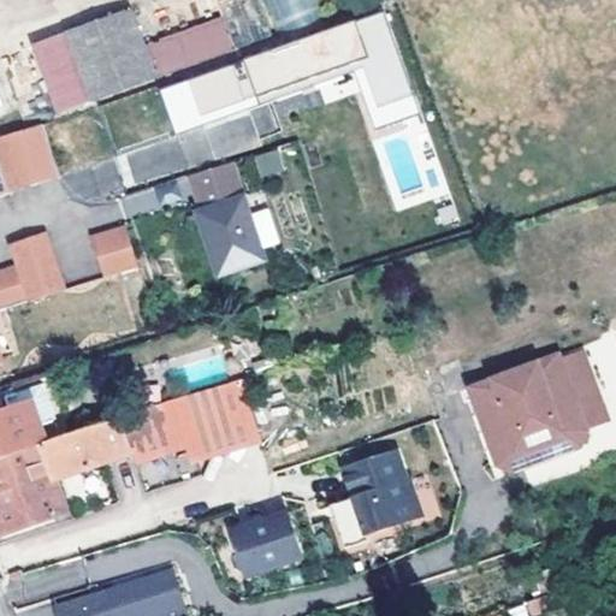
[(254,0),(212,0),(218,17),(230,49),(267,36),(254,0)]
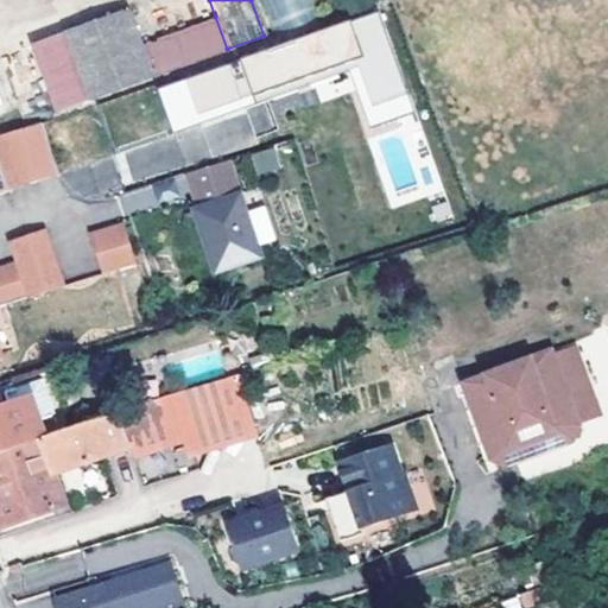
[(137,45),(125,10),(31,43),(55,111),(227,49),(215,17),(137,45)]
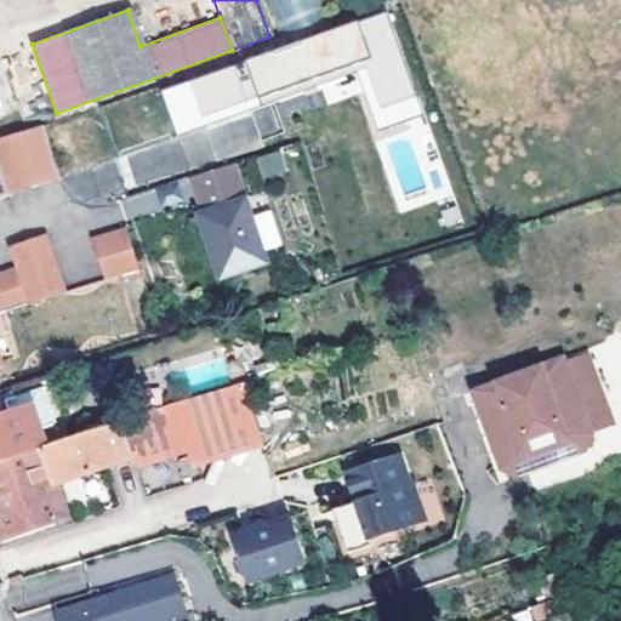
[(393,18),(160,79),(174,132),(322,93),(325,104),(365,93),(375,127),(419,115),(393,18)]
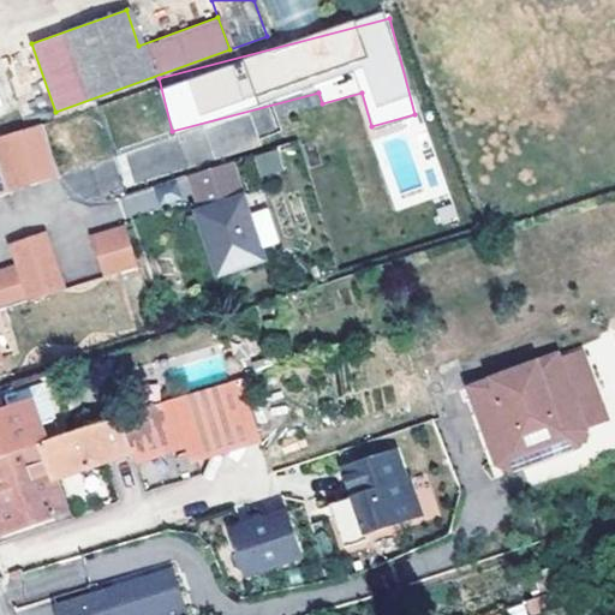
[(269,106),(252,111),(260,133),(276,129),(269,106)]
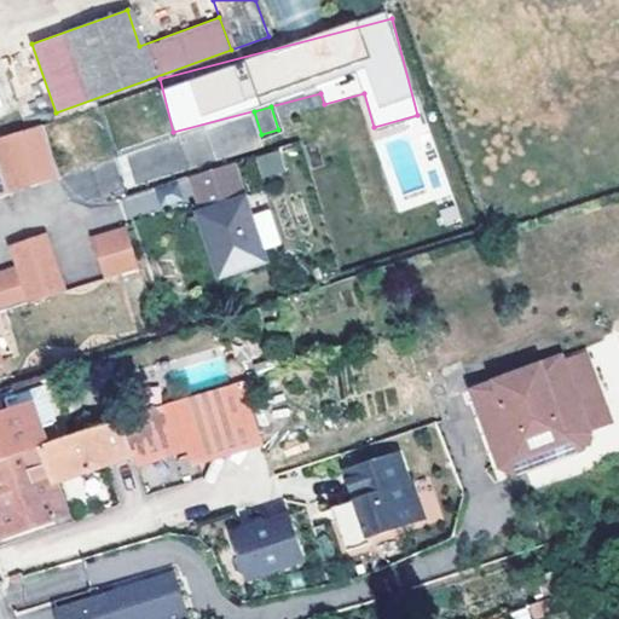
[(41,123),(0,138),(0,156),(11,192),(61,175),(41,123)]
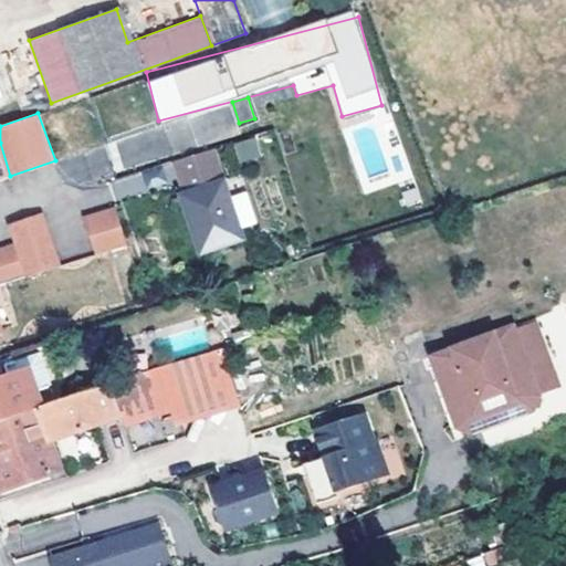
[(255,139),(238,145),(242,160),(260,155),(255,139)]
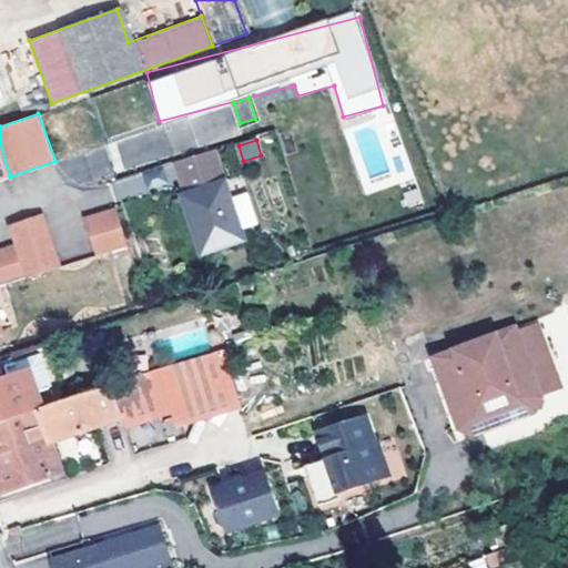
[(0,180),(10,176),(0,143),(0,180)]
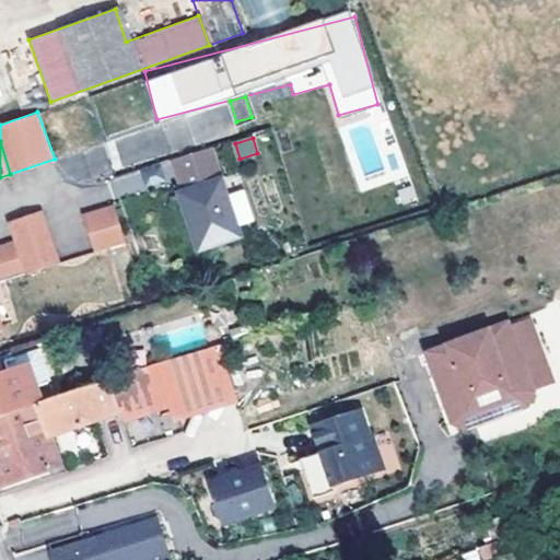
[(184,191),(181,191),(200,247),(240,234),(236,226),(226,195),(210,149),(173,160),(184,191)]
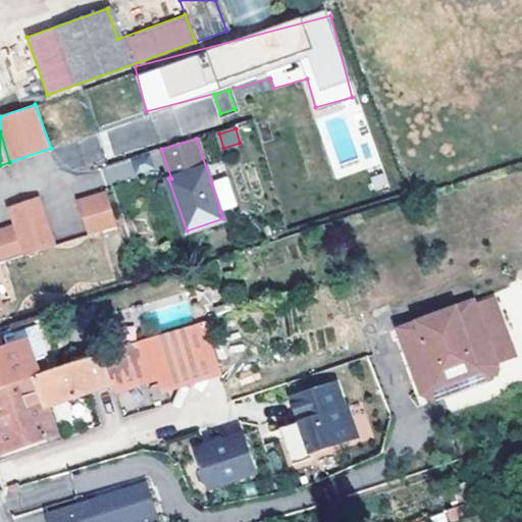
[(103,163),(107,183),(162,170),(158,152),(103,163)]
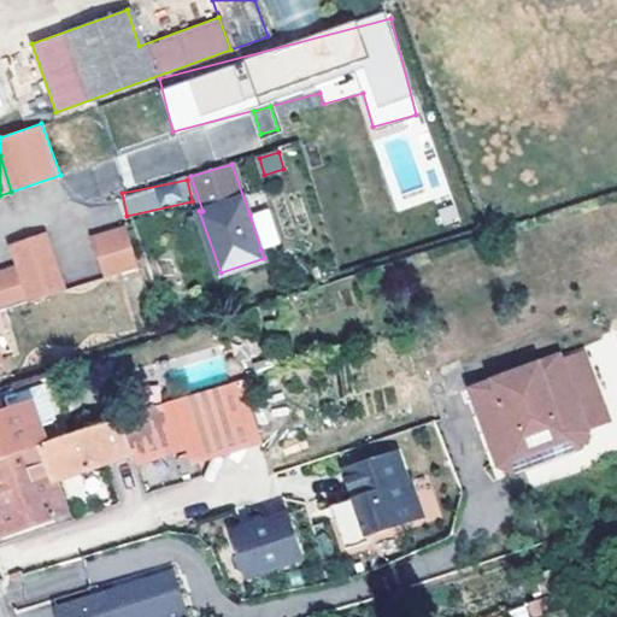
[(269,209),(250,215),(260,250),(281,242),(269,209)]
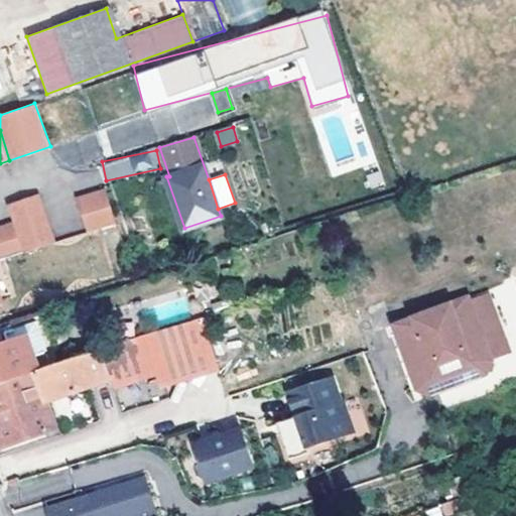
[(106,189),(77,199),(87,232),(116,223),(106,189)]
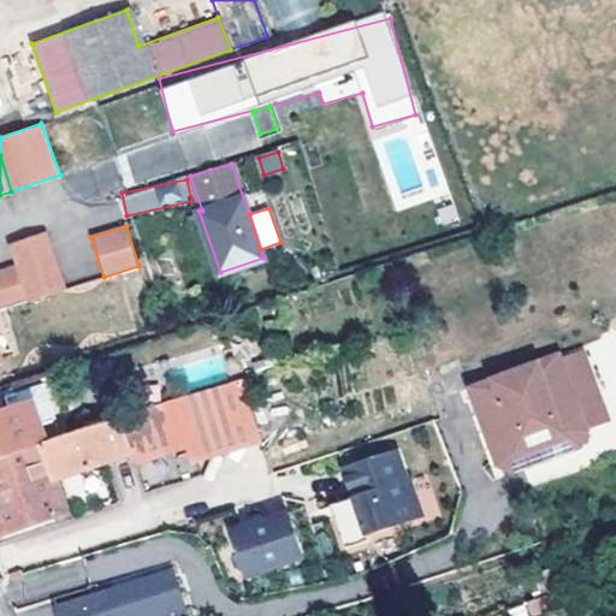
[(0,270),(0,311),(65,290),(46,232),(10,244),(17,265),(0,270)]
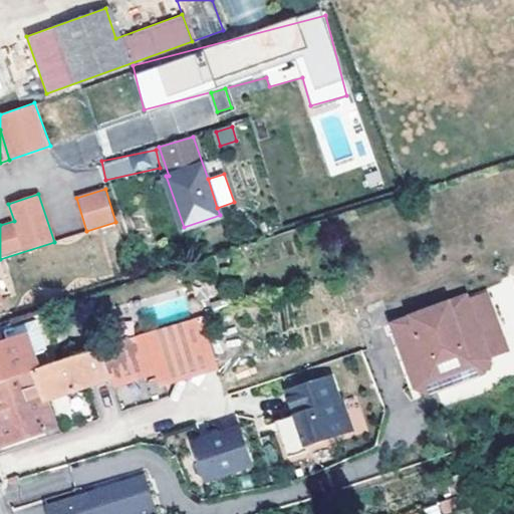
[(0,299),(11,296),(0,265),(0,299)]
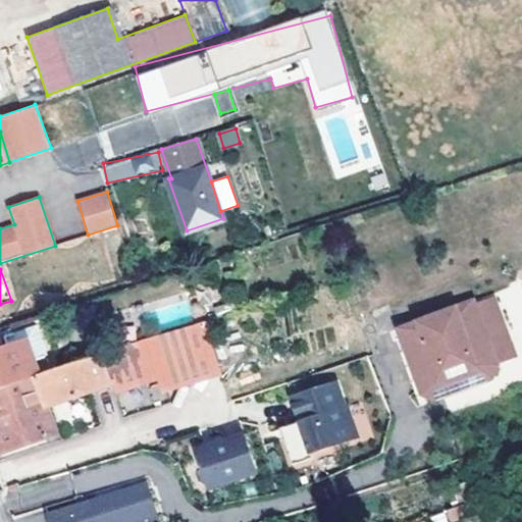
[(230,301),(218,305),(221,313),(232,310),(230,301)]
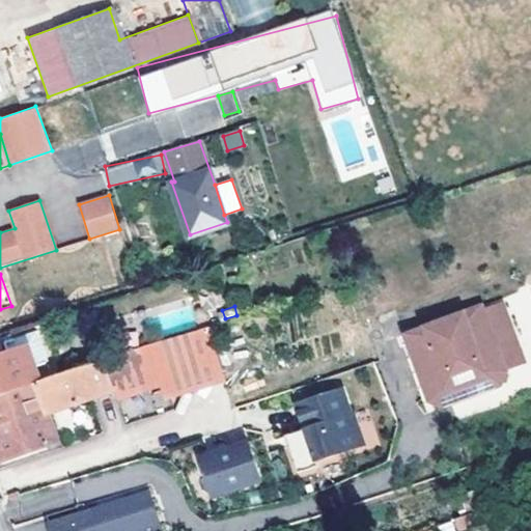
[(502,308),(482,315),(507,380),(527,371),(502,308)]
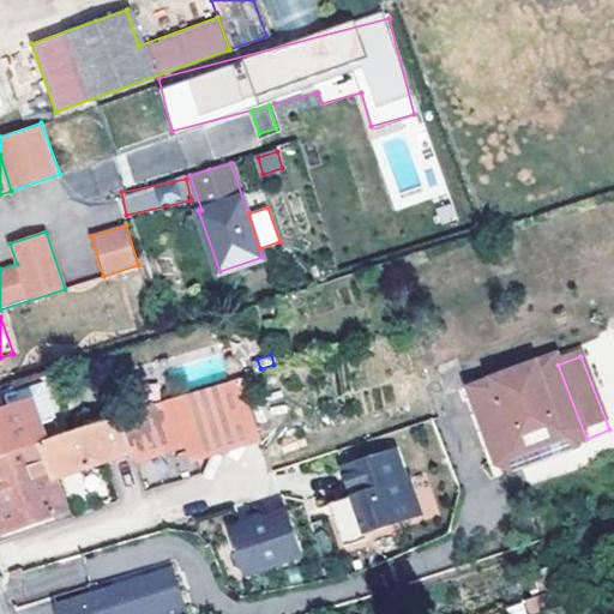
[(468,399),(498,474),(518,485),(579,462),(587,439),(558,365),(468,399)]
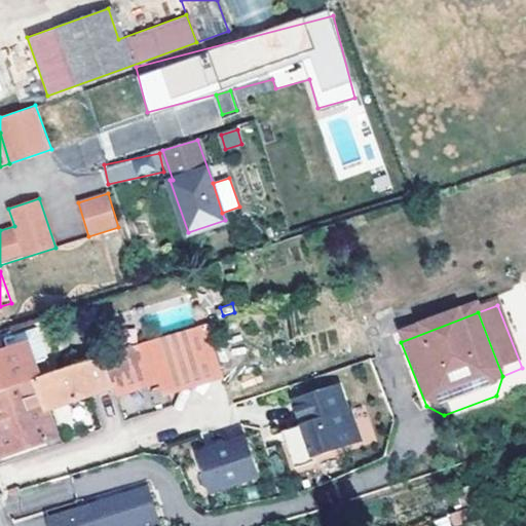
[(62,393),(65,404),(113,388),(112,386),(160,370),(164,379),(225,360),(212,321),(51,373),(49,374),(55,396),(62,393)]
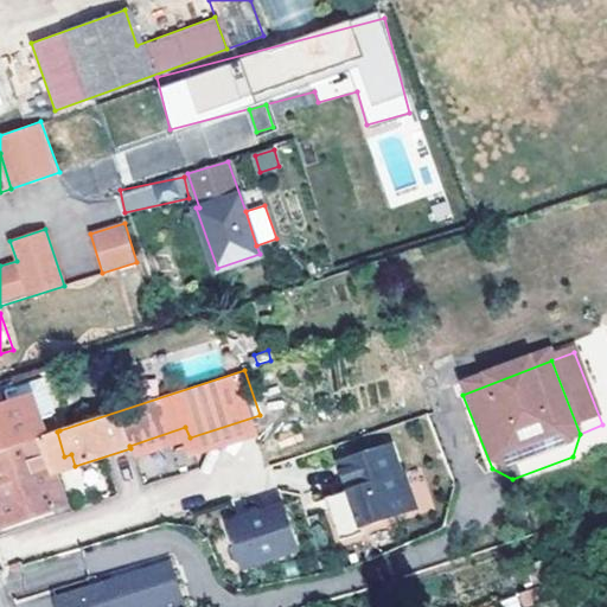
[(0,451),(46,435),(40,419),(55,415),(40,378),(6,389),(11,403),(0,407),(0,451)]
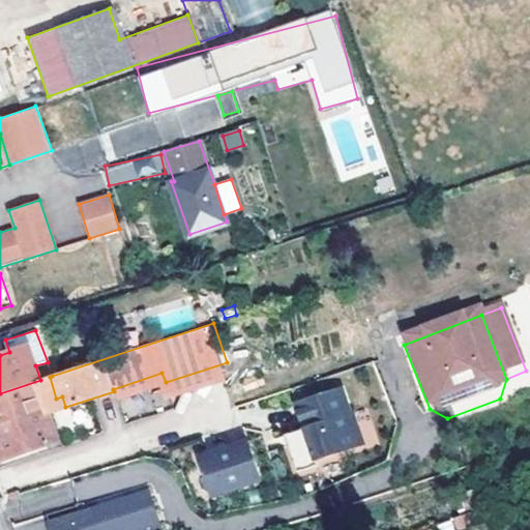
[(40,380),(0,393),(0,459),(57,441),(48,412),(65,407),(62,396),(56,399),(50,377),(40,380)]
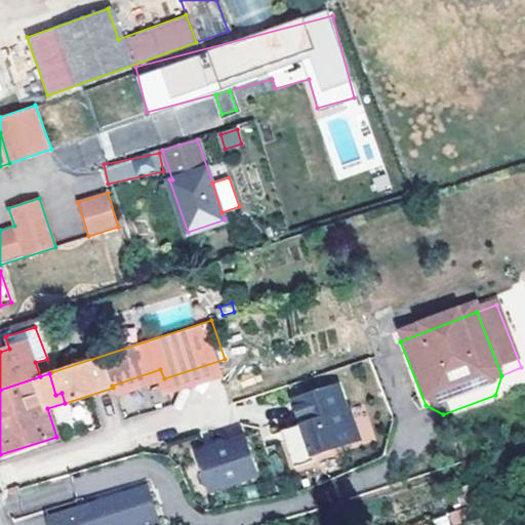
[(293,437),(283,440),(292,467),(313,459),(311,455),(362,437),(351,405),(349,406),(339,381),(290,398),(299,423),(289,427),(293,437)]
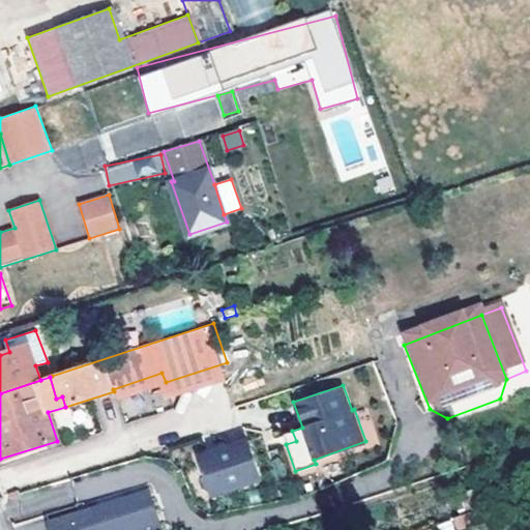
[(292,431),(283,434),(286,444),(296,441),(292,431)]
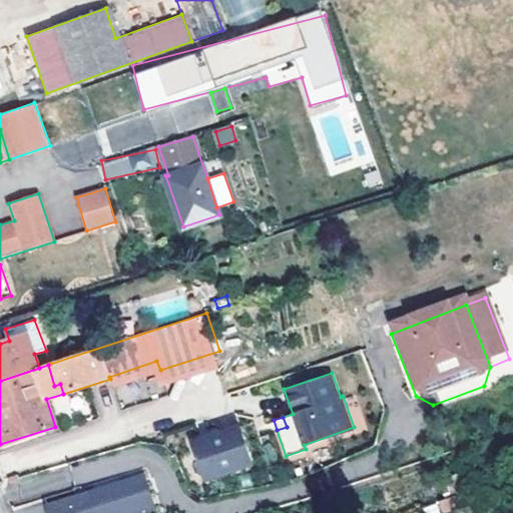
[(236,427),(189,442),(202,480),(249,464),(236,427)]
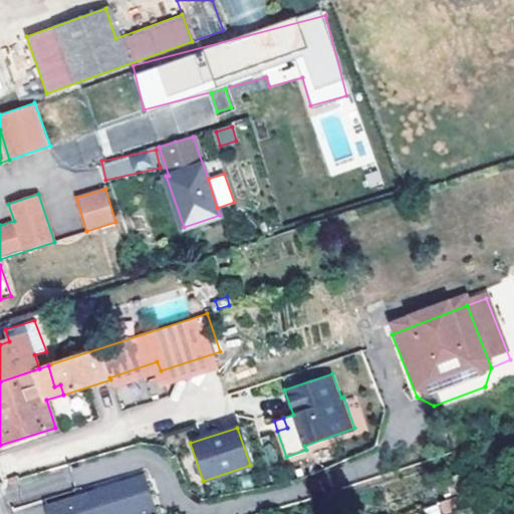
[(156,513),(145,476),(48,506),(50,513),(156,513)]
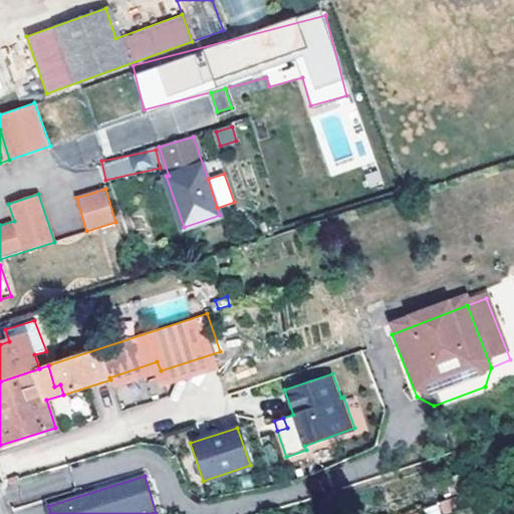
[(427,513),(441,513),(438,503),(425,507),(427,513)]
